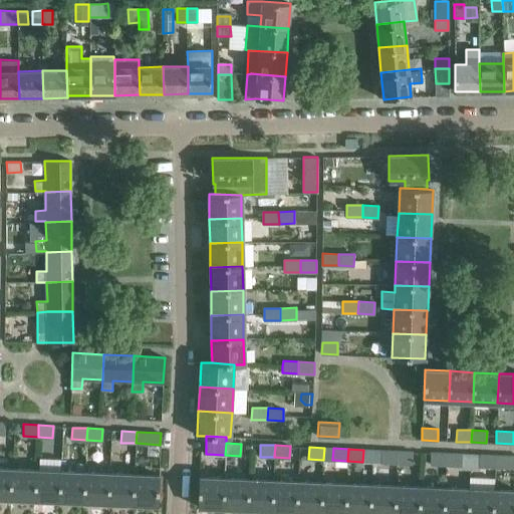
[(397,451),(381,450),(381,462),(397,463),(397,451)]
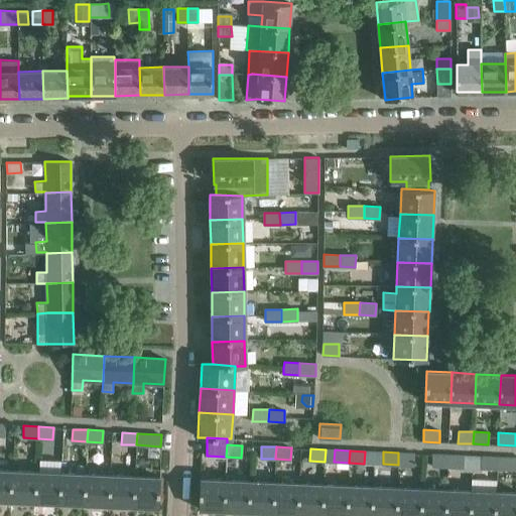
[(413,454),(398,453),(398,465),(413,466),(413,454)]
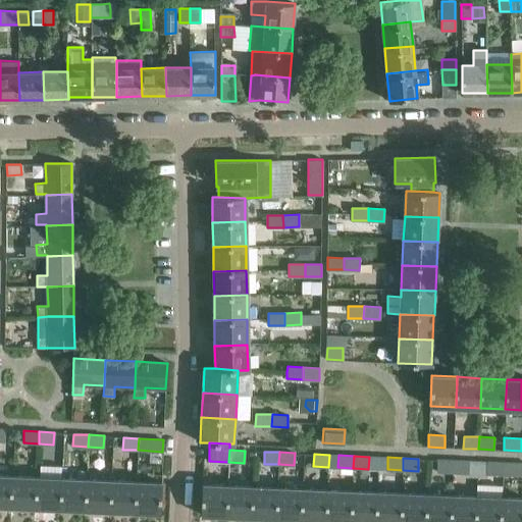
[(453,460),(437,460),(437,472),(453,472),(453,460)]
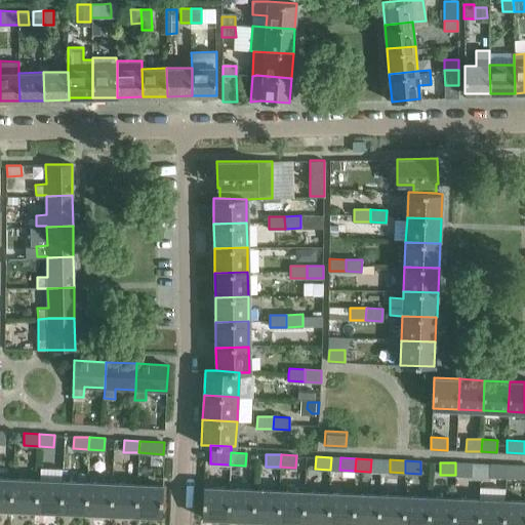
[(471,463),(455,462),(455,475),(471,476),(471,463)]
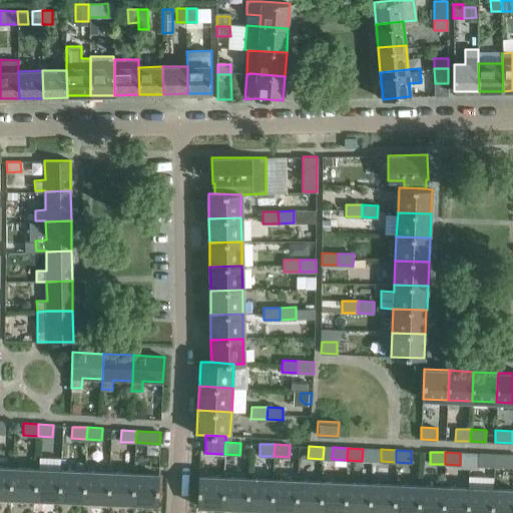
[(478,466),(493,466),(494,454),(479,454),(478,466)]
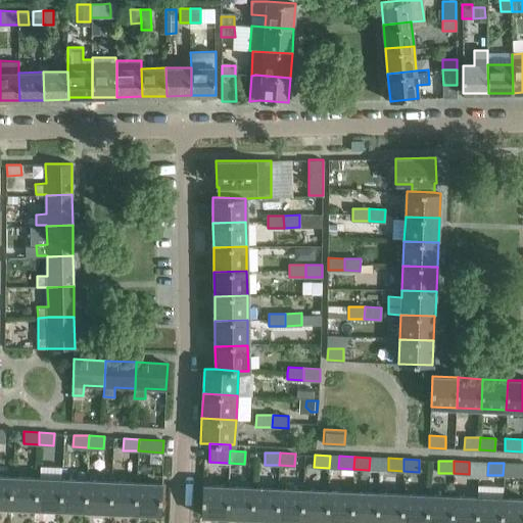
[(522,464),(504,463),(503,475),(522,476),(522,464)]
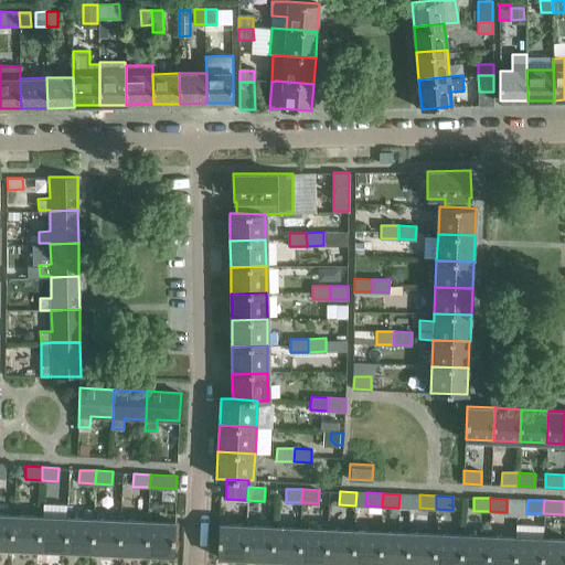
[(0,547),(11,547),(13,514),(0,513),(0,547)]
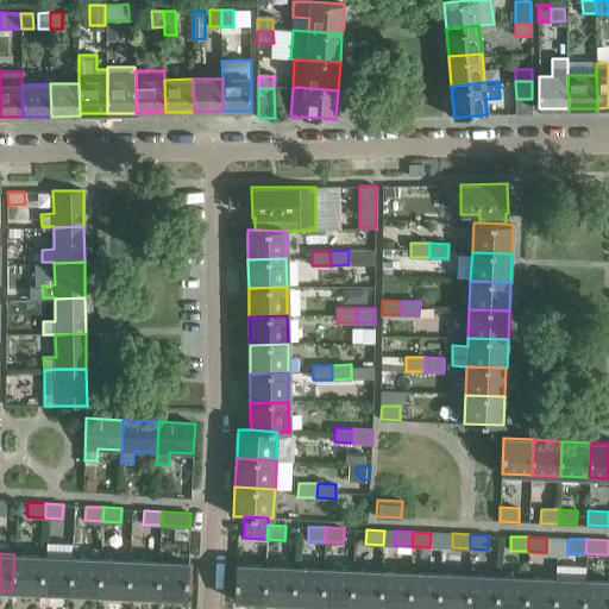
[(43,557),(14,554),(12,590),(42,592),(43,557)]
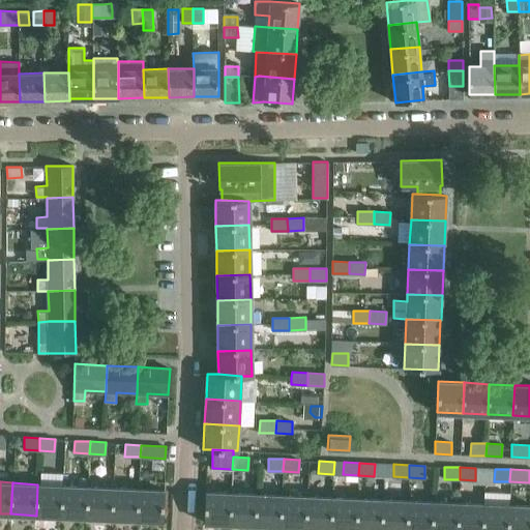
[(61,517),(62,486),(37,484),(36,516),(61,517)]
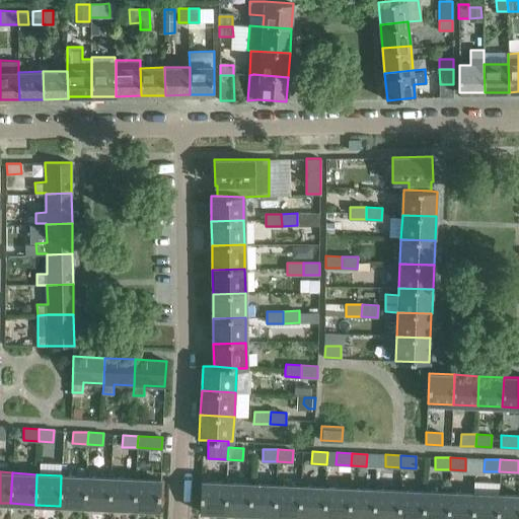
[(86,476),(61,475),(60,506),(84,507),(86,476)]
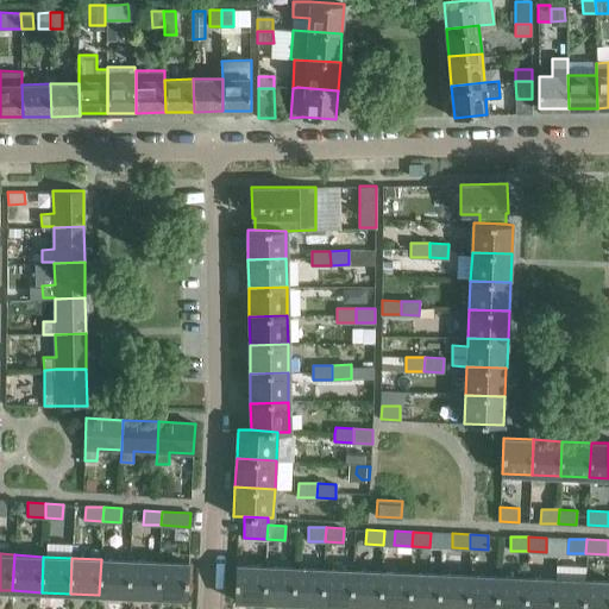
[(130,560),(101,559),(99,595),(129,596),(130,560)]
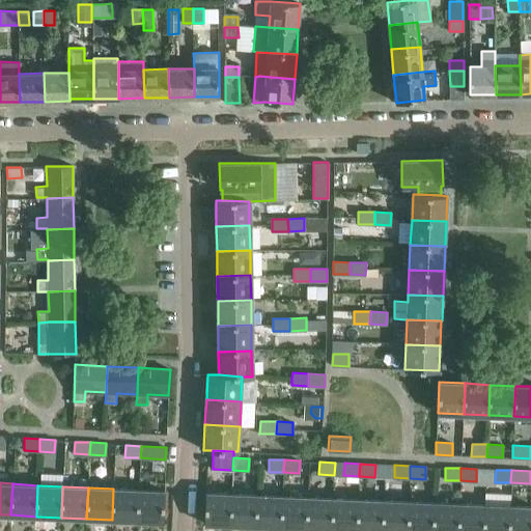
[(137,521),(139,490),(113,488),(112,520),(137,521)]
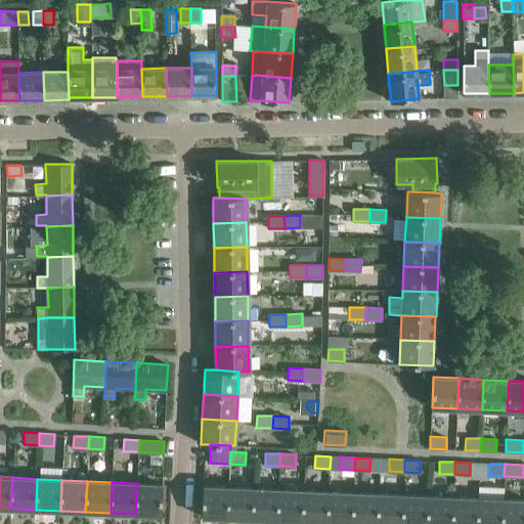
[(162,484),(137,483),(135,514),(161,515),(162,484)]
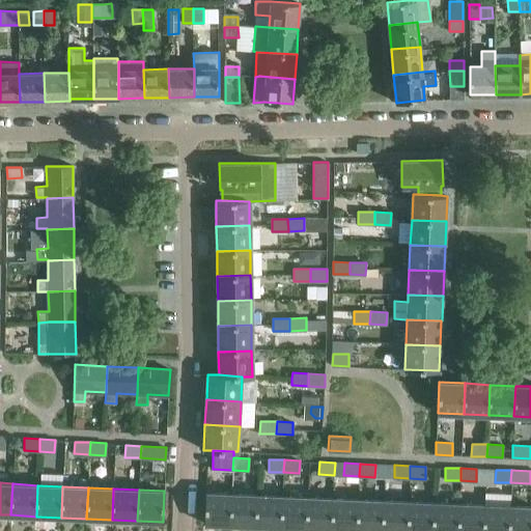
[(230,525),(231,494),(205,493),(204,524),(230,525)]
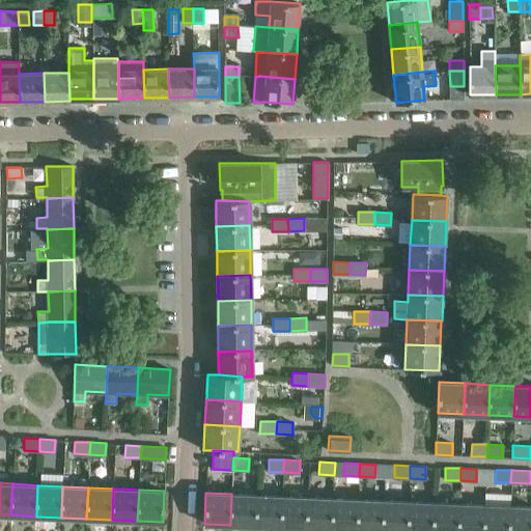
[(484,505),(482,530),(508,530),(509,506),(510,494),(485,493),(484,505)]
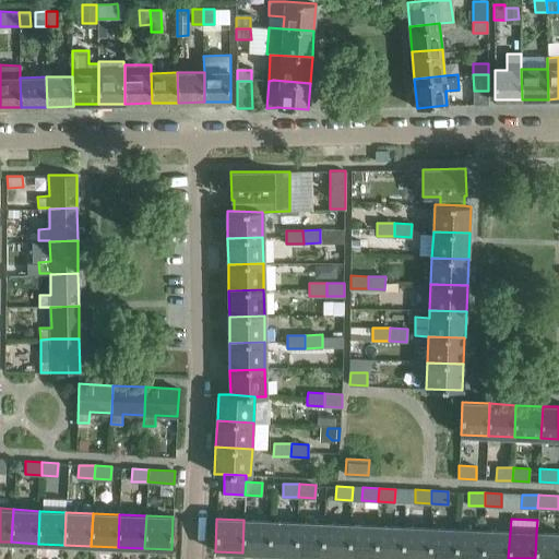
[(269,554),(271,521),(244,520),(242,552),(269,554)]
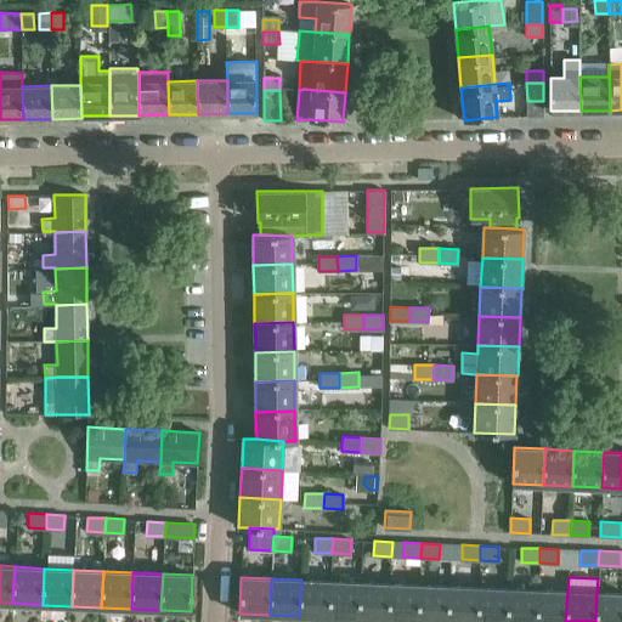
[(331,581),(301,580),(299,616),(329,617),(331,581)]
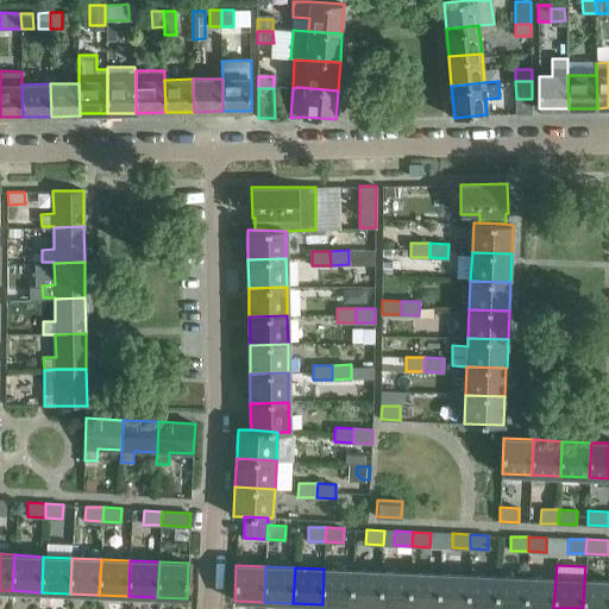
[(351,606),(352,570),(324,569),(322,604),(351,606)]
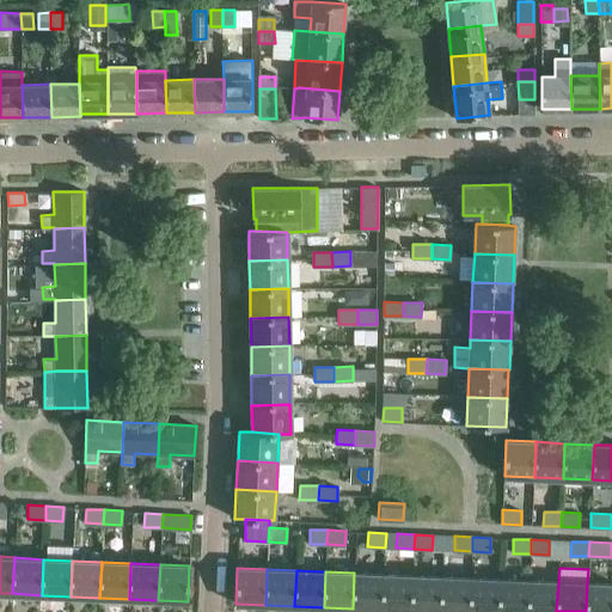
[(383,610),(384,574),(354,573),(353,609),(383,610)]
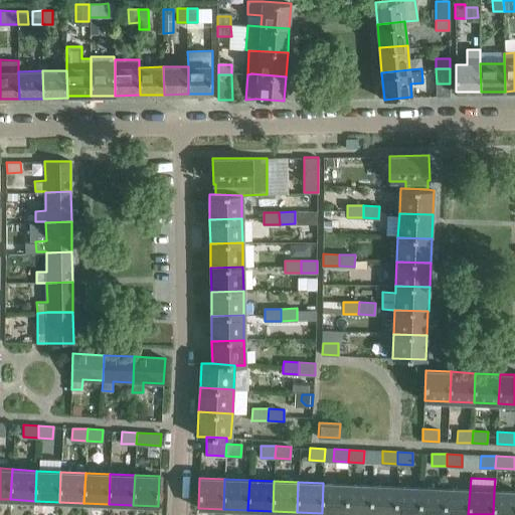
[(346,514),(347,484),(323,483),(322,513),(346,514)]
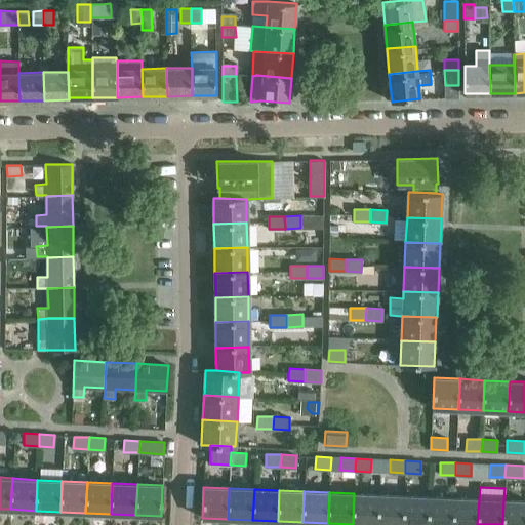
[(370,524),(377,524),(379,494),(354,493),(353,524),(370,524)]
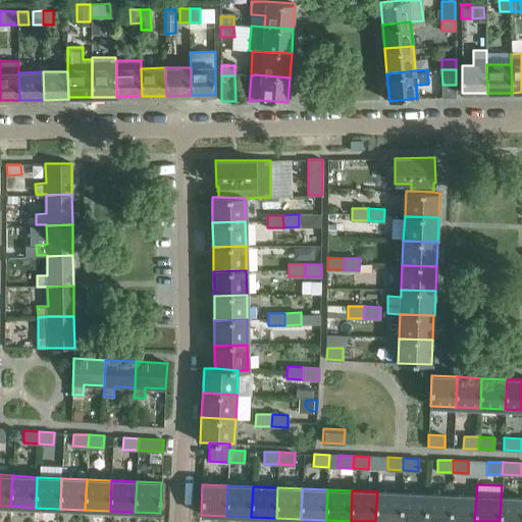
[(400,521),(402,492),(377,491),(375,521),(400,521)]
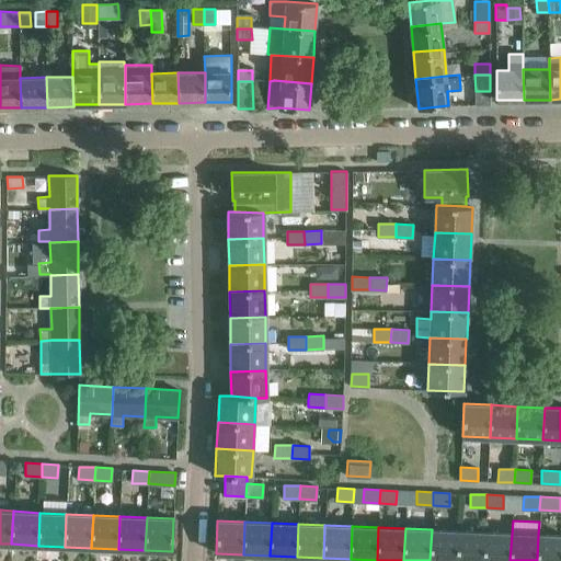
[(457,560),(458,530),(432,529),(430,560),(457,560)]
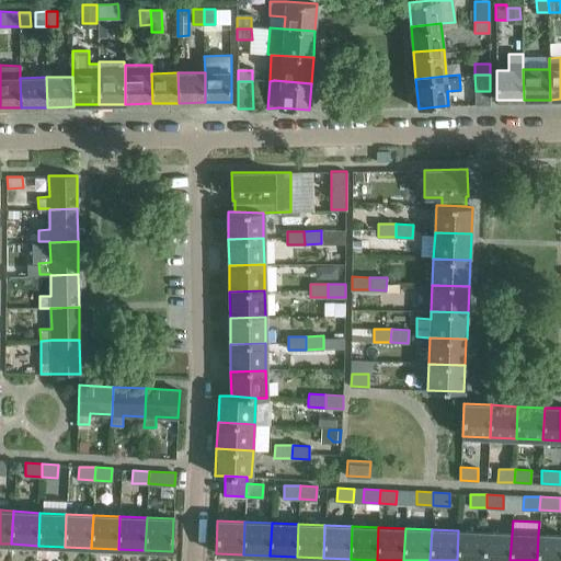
[(483,560),(485,533),(458,530),(457,560),(483,560)]
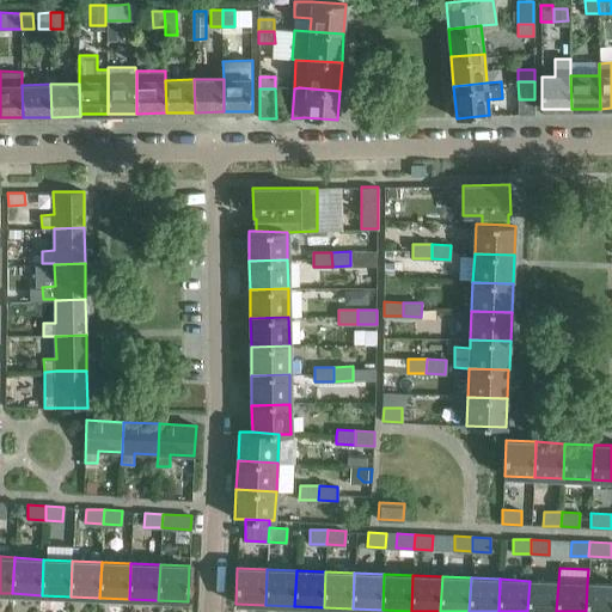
[(556,611),(558,582),(530,581),(527,611),(556,611)]
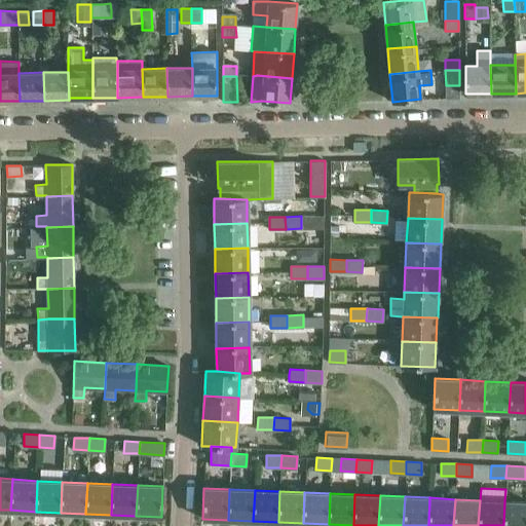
[(525,525),(525,501),(504,501),(503,525),(525,525)]
